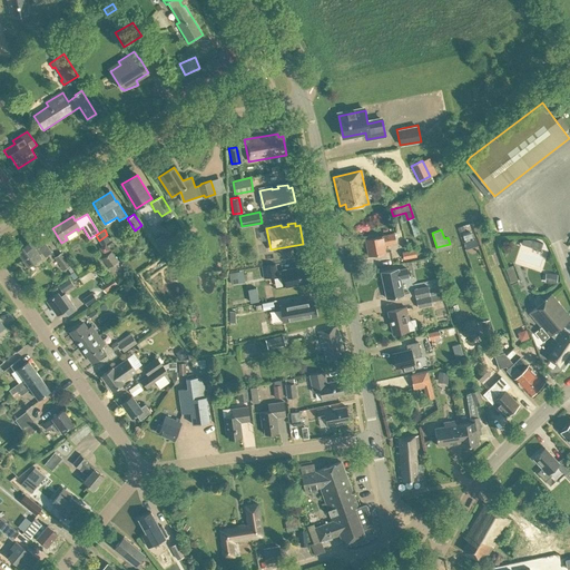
[(396,242),(395,234),(383,236),(383,235),(366,238),(369,255),(385,252),(384,244),(396,242)]
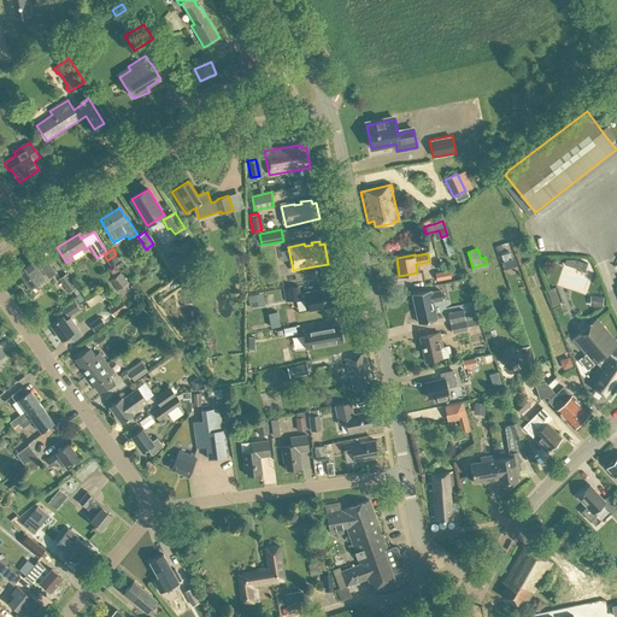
[(510,274),(522,269),(517,256),(504,260),(510,274)]
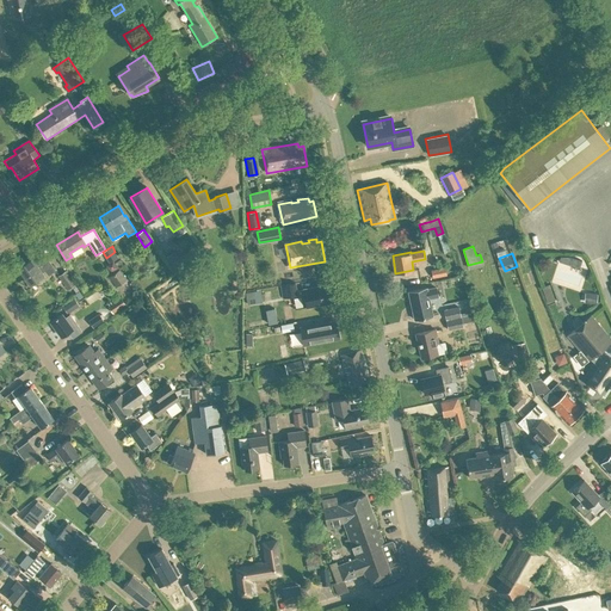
[(569,257),(567,264),(579,269),(581,263),(581,260),(569,257)]
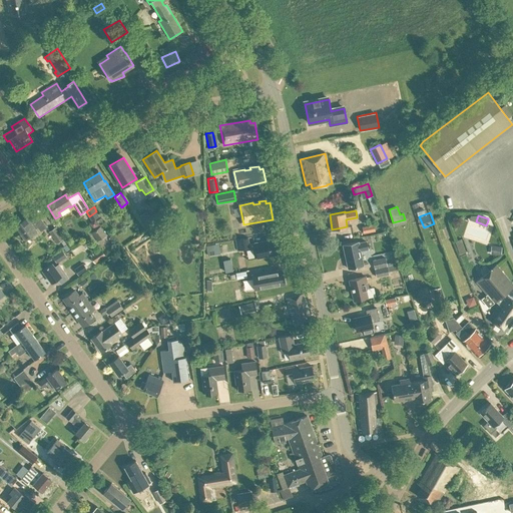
[(27,217),(16,225),(25,238),(32,234),(33,236),(38,232),(37,230),(35,229),(38,227),(40,231),(47,226),(44,223),(39,216),(30,222),(27,217)]
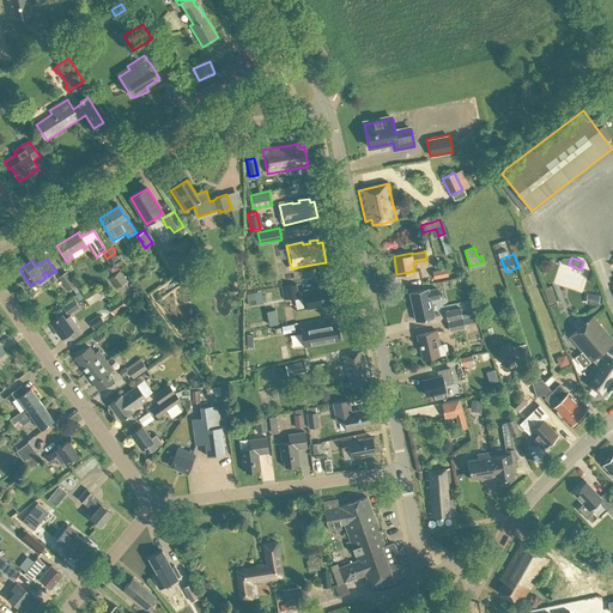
[(447,268),(432,271),(434,279),(448,275),(447,268)]
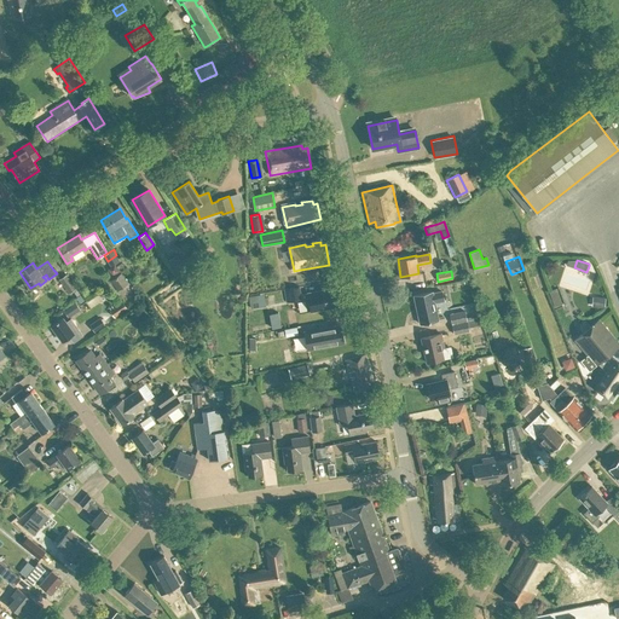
[(121,273),(110,281),(117,291),(128,283),(121,273)]
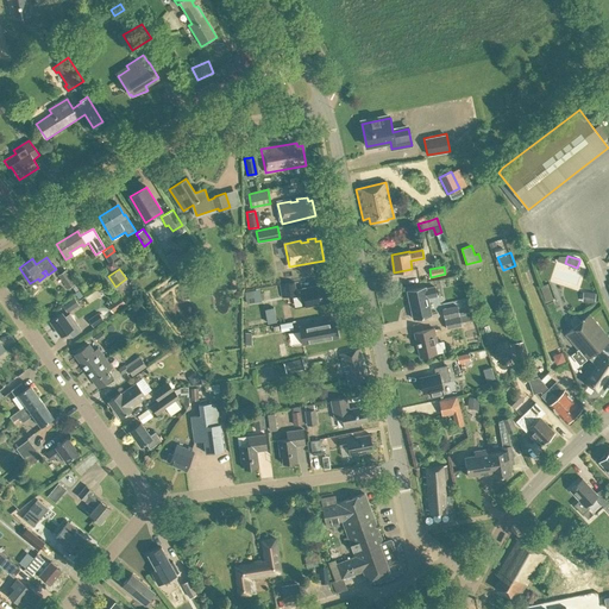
[(57,275),(68,289),(75,283),(66,270),(57,275)]
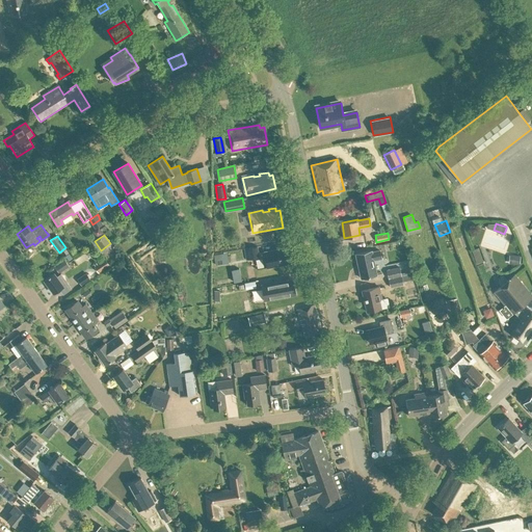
[(511,248),(512,239),(504,238),(503,246),(511,248)]
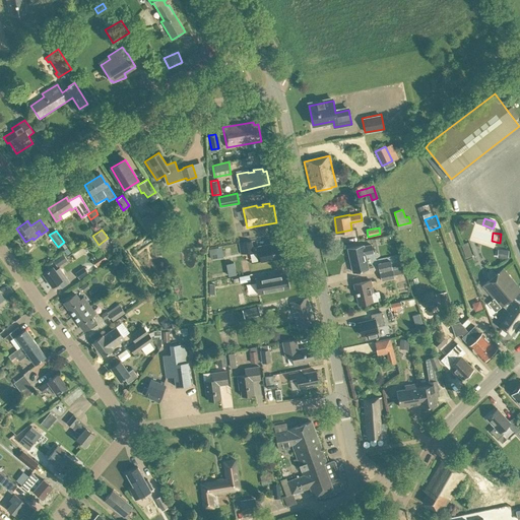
[(150,240),(147,237),(138,244),(140,247),(150,240)]
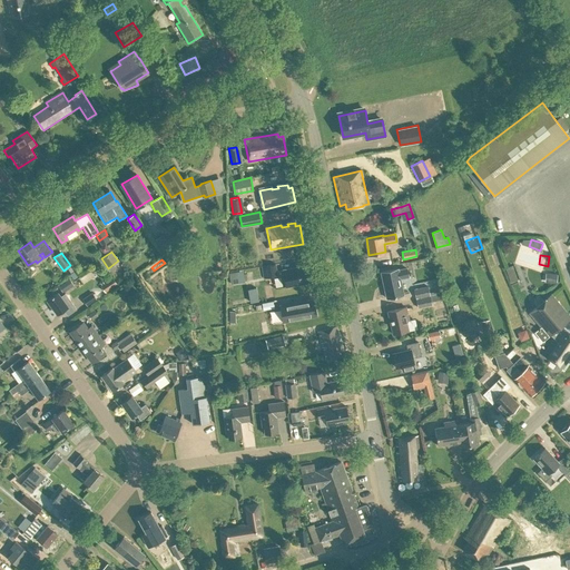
[(276,272),(275,264),(262,267),(264,278),(284,274),(286,287),(310,283),(306,265),(283,269),(276,272)]
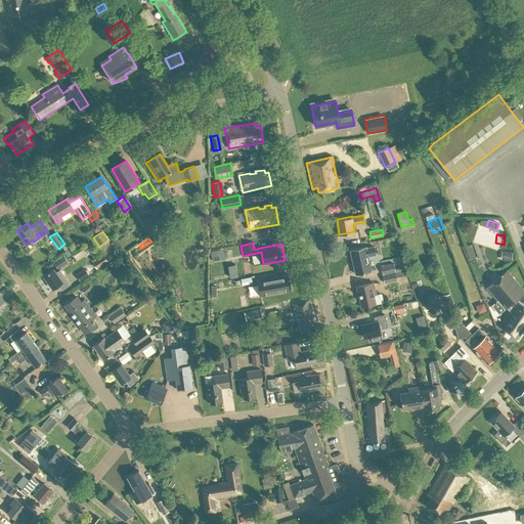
[(472,246),(465,249),(469,260),(476,258),(472,246)]
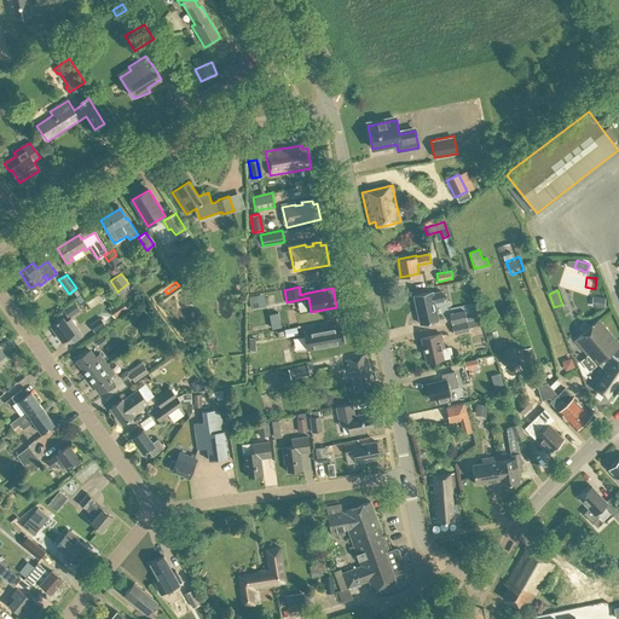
[(268,305),(267,291),(252,293),(253,305),(268,305)]
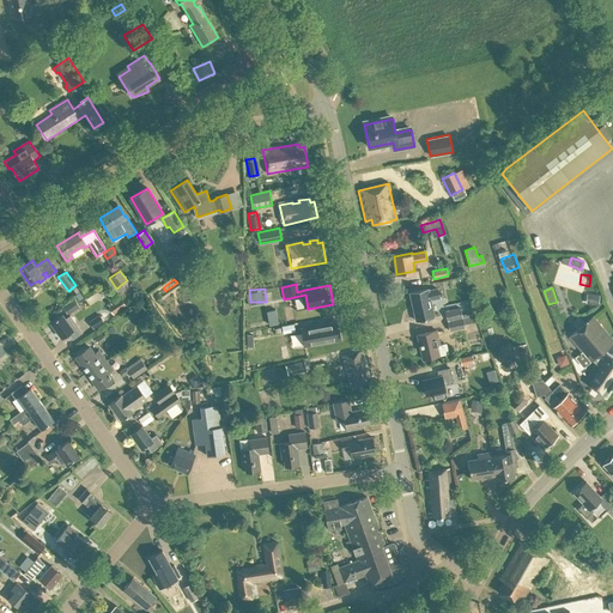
[(439,298),(437,289),(428,290),(428,289),(410,293),(416,321),(434,316),(430,299),(439,298)]
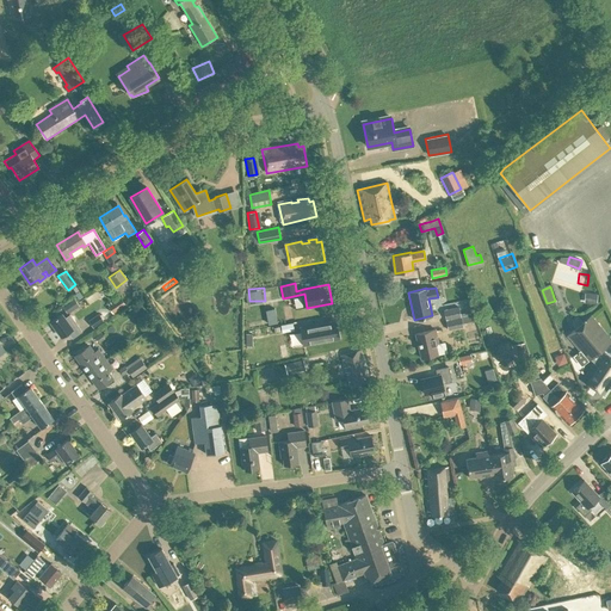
[(584,292),(584,302),(596,303),(597,294),(584,292)]
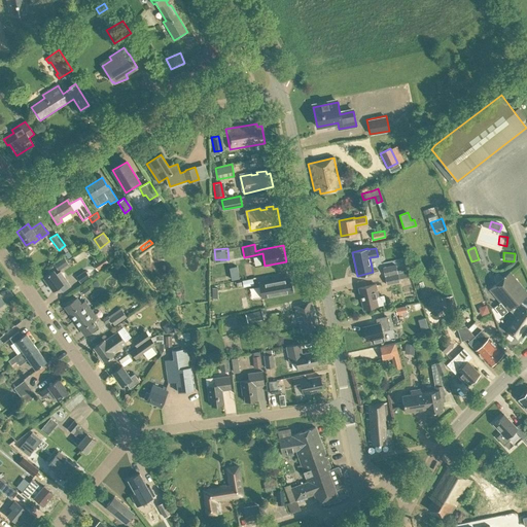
[(97,271),(108,262),(103,255),(97,259),(98,260),(93,265),(97,271)]
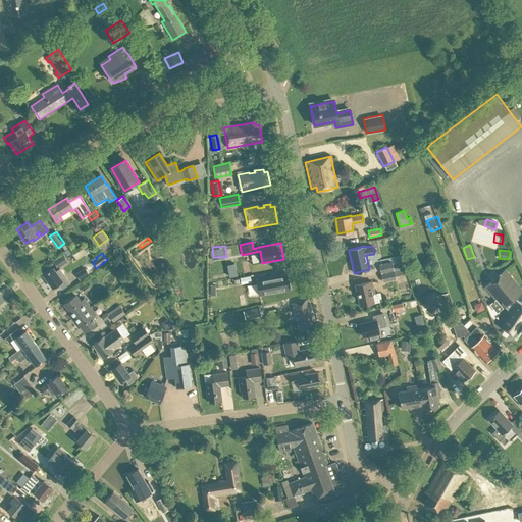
[(381,272),(395,270),(393,261),(380,264),(381,272)]
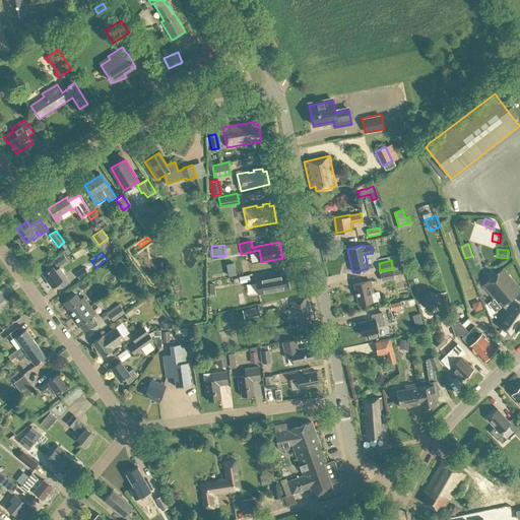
[(226,264),(229,276),(236,274),(234,262),(226,264)]
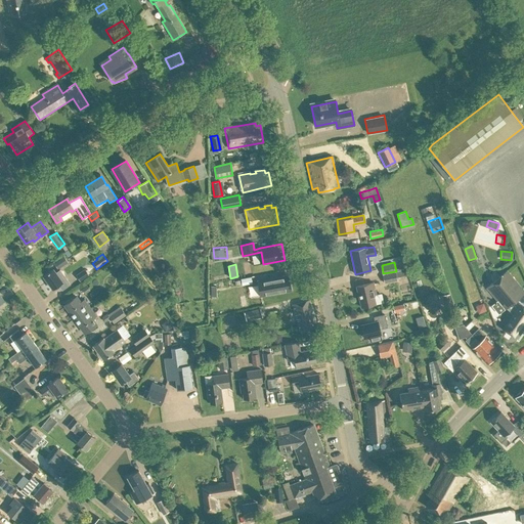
[(54,273),(52,270),(43,276),(53,290),(58,286),(61,290),(70,285),(64,277),(58,269),(54,273)]
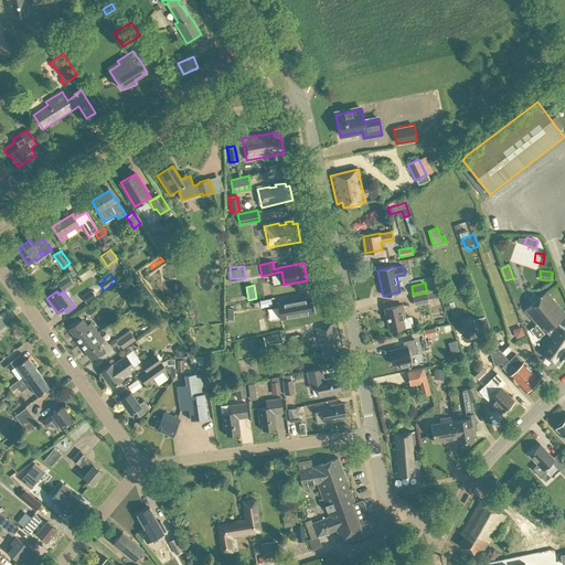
[(86,304),(96,297),(92,290),(82,297),(86,304)]
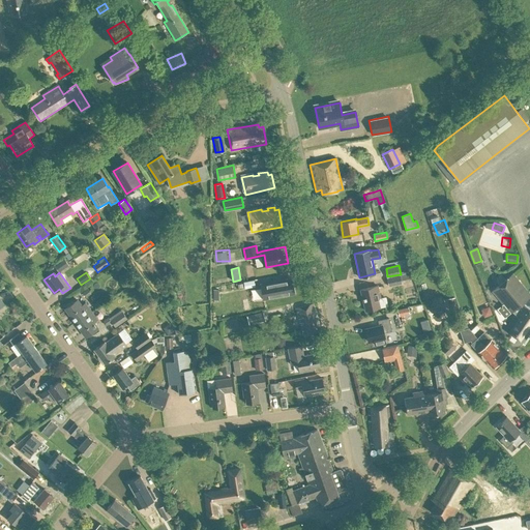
[(401,274),(387,276),(389,286),(403,283),(401,274)]
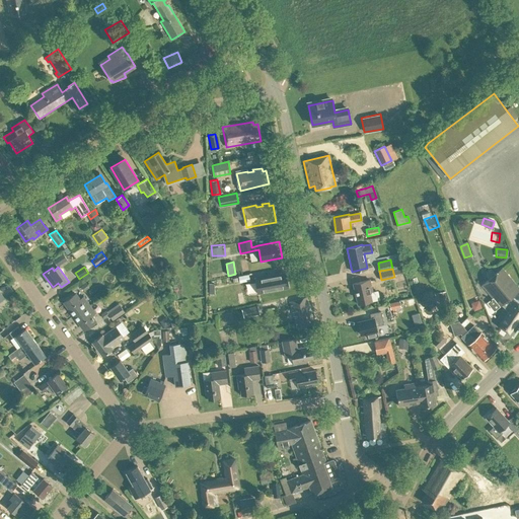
[(518,289),(502,269),(484,285),(493,297),(501,306),(502,305),(507,301),(518,289)]
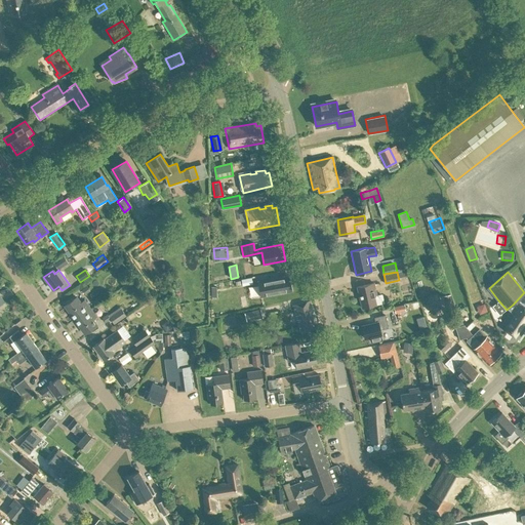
[(260,296),(266,295),(274,294),(291,290),(288,277),(263,282),(257,283),(260,296)]
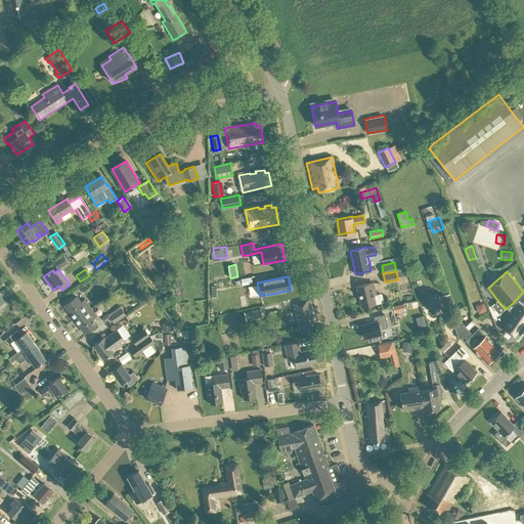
[(373,282),(356,287),(360,307),(375,304),(383,302),(382,293),(376,294),(373,282)]
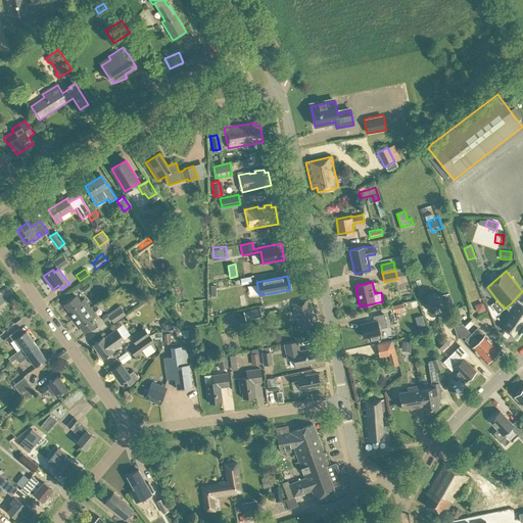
[(85,293),(90,290),(86,285),(81,288),(85,293)]
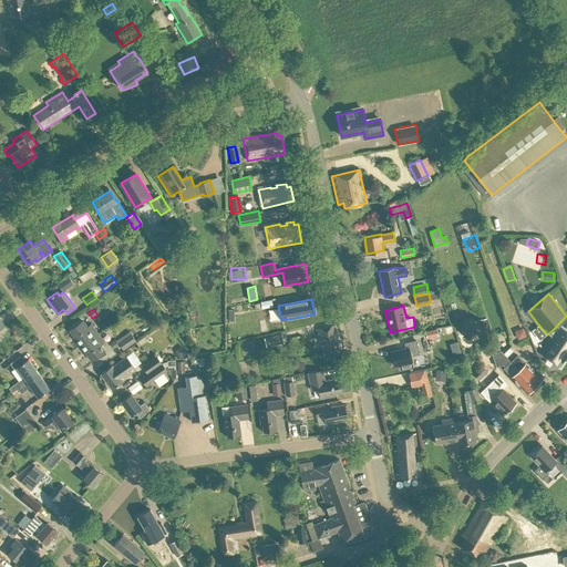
[(244,310),(230,313),(234,334),(247,332),(244,310)]
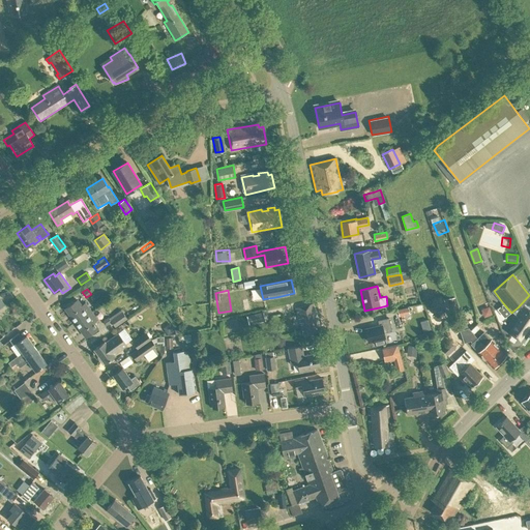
[(243,311),(251,310),(248,299),(241,300),(241,301),(243,311)]
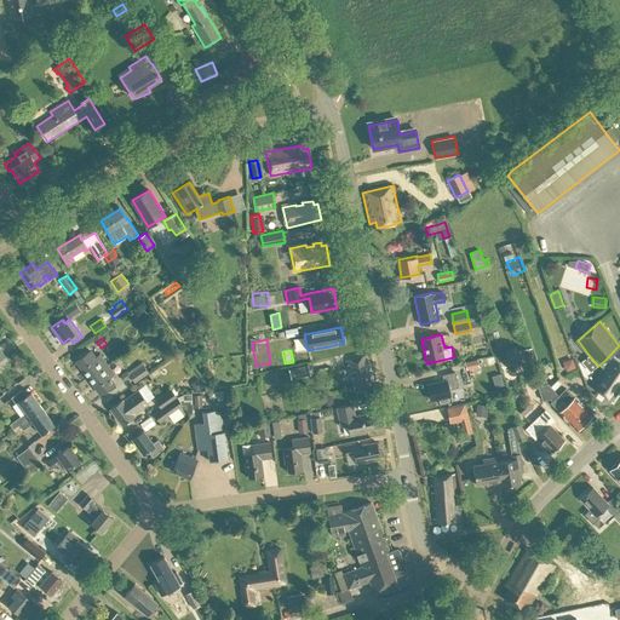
[(76,361),(89,378),(107,365),(99,355),(95,359),(90,351),(76,361)]
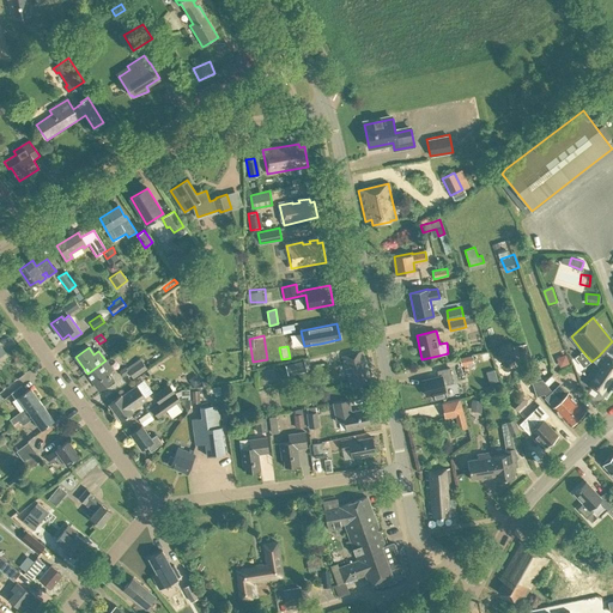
[(369,375),(363,351),(343,357),(350,387),(366,383),(365,376),(369,375)]
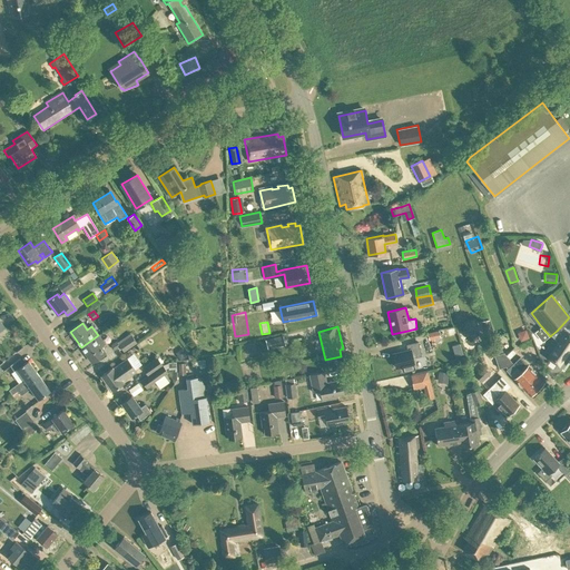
[(569,334),(562,328),(546,352),(550,355),(548,359),(563,369),(569,359),(569,334)]
